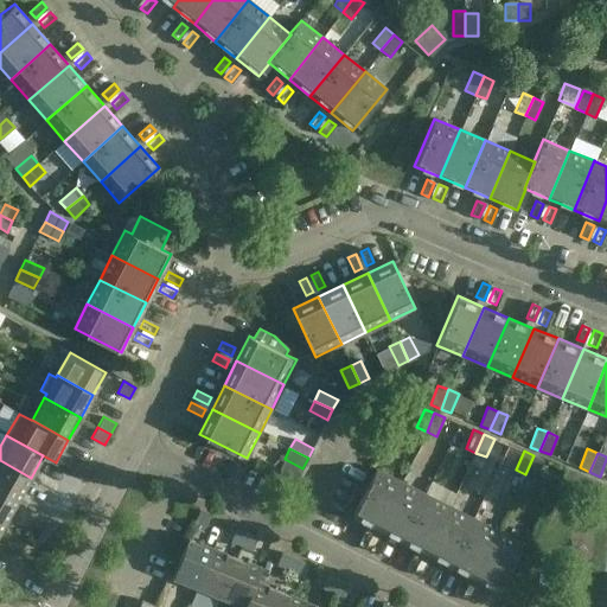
[(544,460),(534,455),(525,474),(536,479),(544,460)]
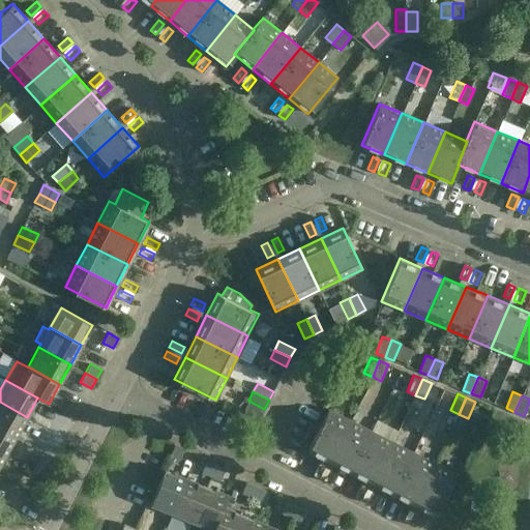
[(0,402),(0,428),(16,437),(27,417),(0,402)]
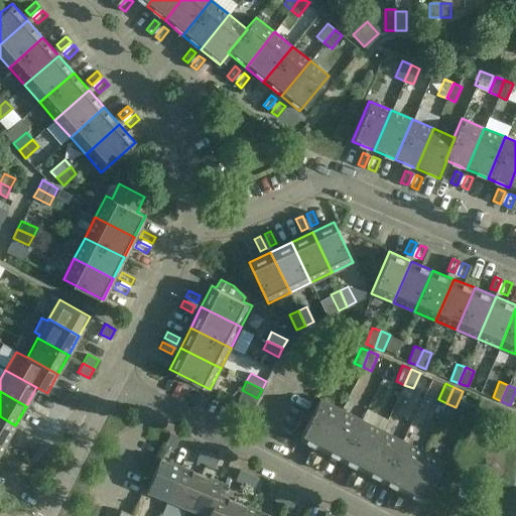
[(77,398),(67,393),(61,402),(72,407),(77,398)]
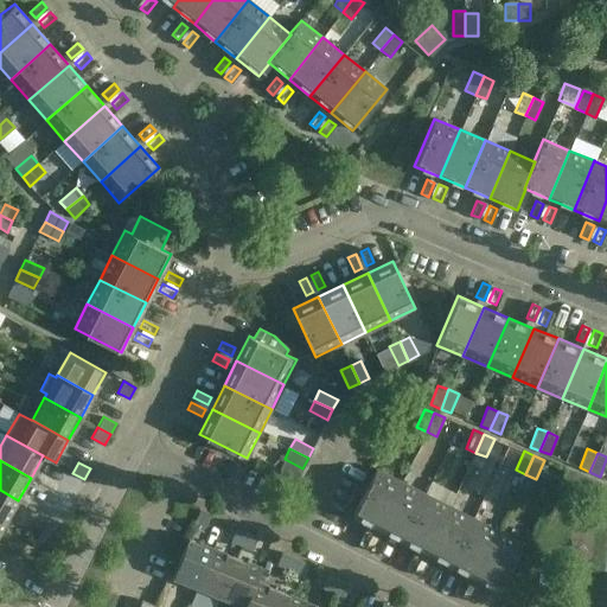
[(353,515),(378,528),(402,480),(377,467),(353,515)]
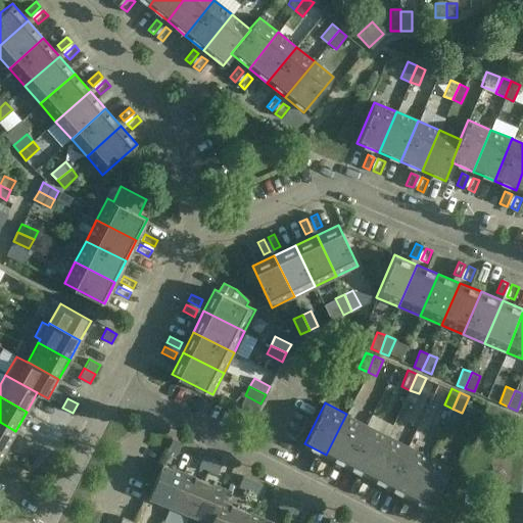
[(368,424),(346,414),(326,455),(347,465),(368,424)]
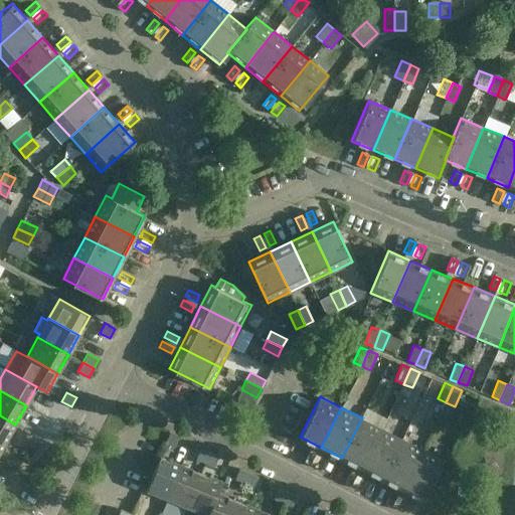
[(0,415),(0,441),(5,444),(15,424),(0,415)]
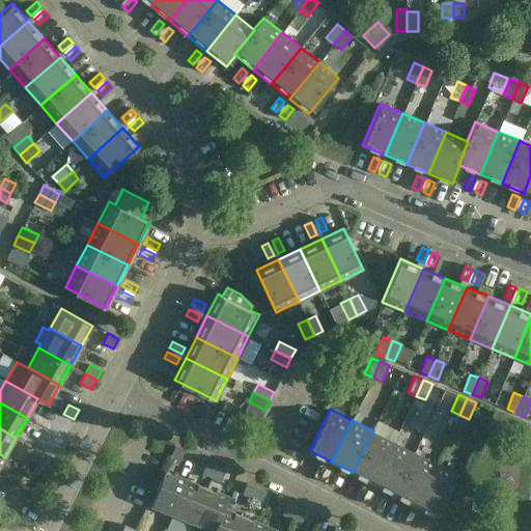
[(394,442),(373,430),(353,472),(373,482),(394,442)]
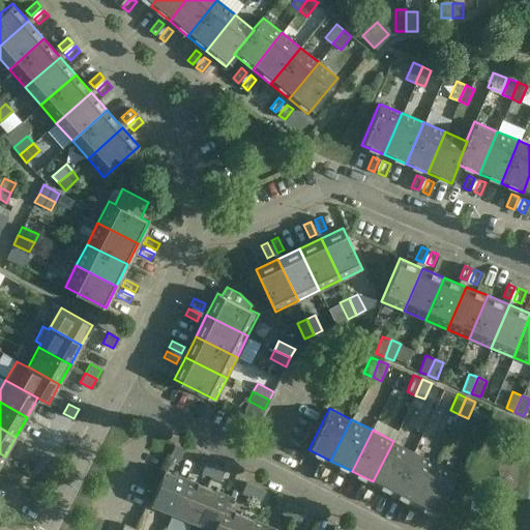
[(415,451),(393,441),(373,481),(394,493),(415,451)]
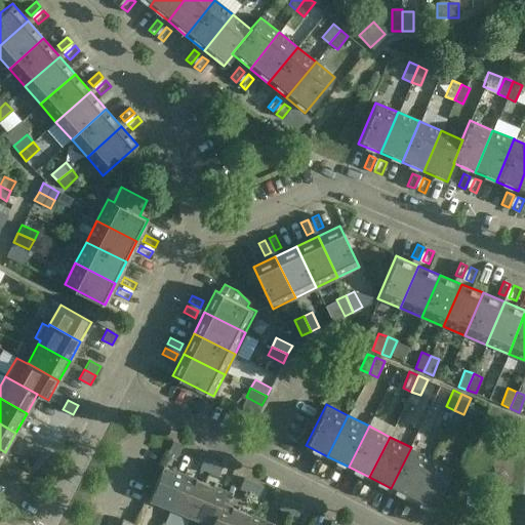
[(182,446),(172,442),(168,451),(177,455),(182,446)]
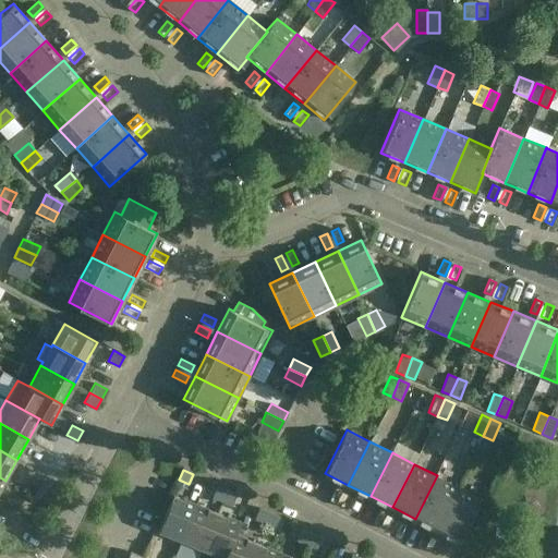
[(437,530),(459,486),(437,475),(415,519),(437,530)]
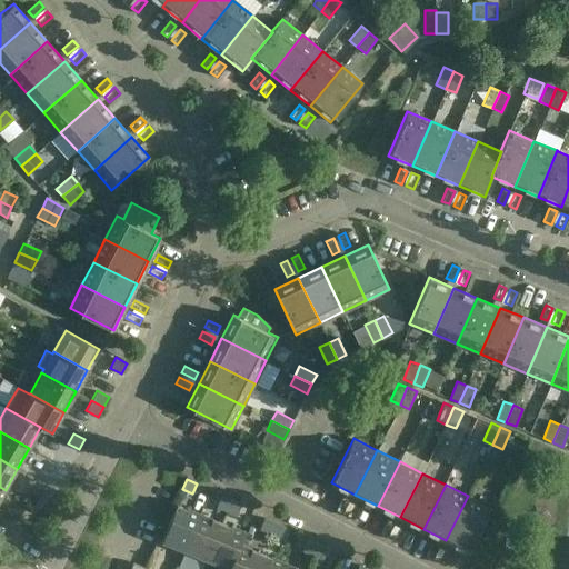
[(217,507),(226,511),(231,499),(221,495),(217,507)]
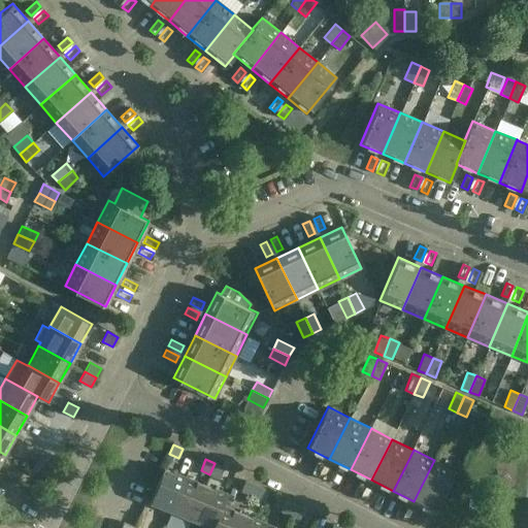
[(325,463),(319,460),(312,471),(319,474),(325,463)]
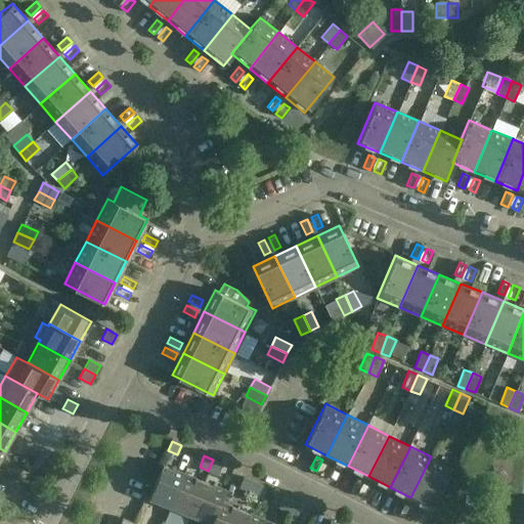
[(431,456),(410,497),(432,508),(452,468),(431,456)]
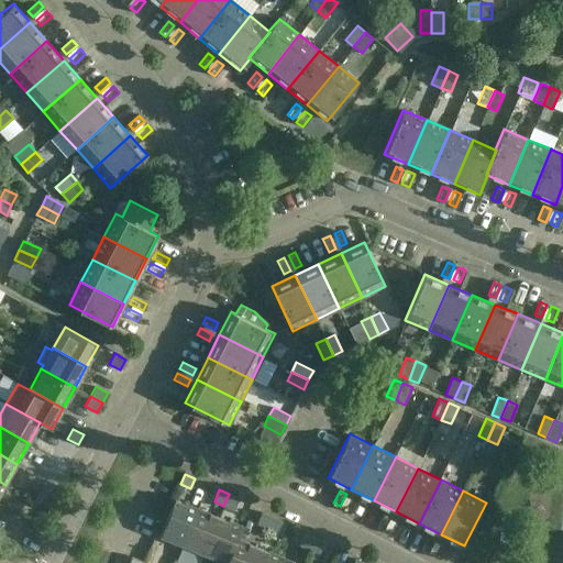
[(229,494),(223,506),(233,510),(239,498),(229,494)]
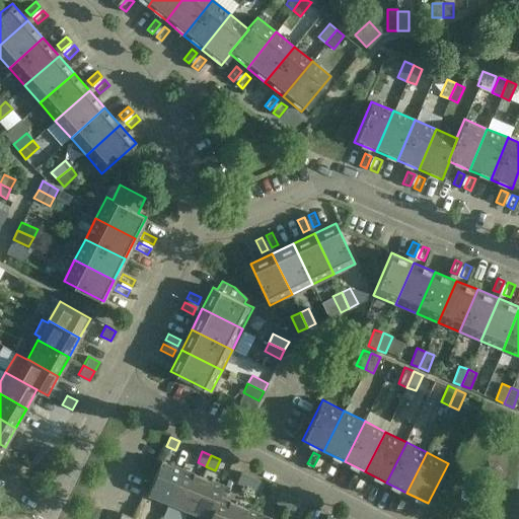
[(329,460),(323,457),(317,468),(323,471),(329,460)]
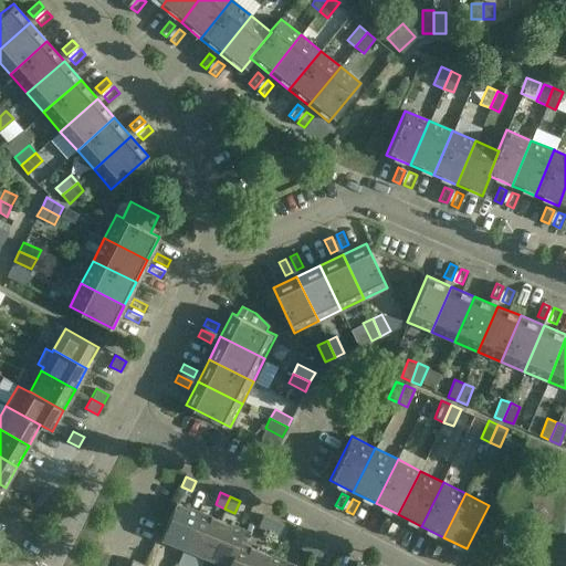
[(184,547),(199,511),(176,501),(160,537),(184,547)]
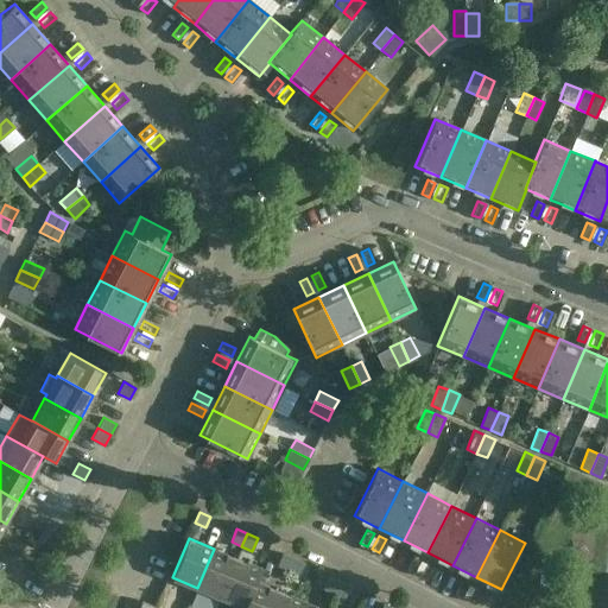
[(221,597),(238,558),(214,549),(197,588),(221,597)]
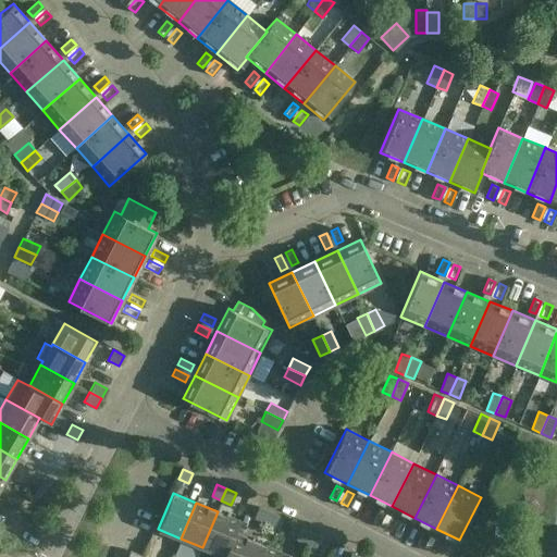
[(254,518),(263,522),(269,510),(259,506),(254,518)]
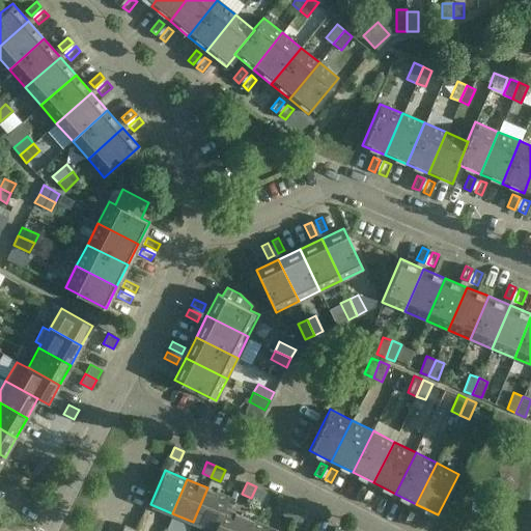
[(369,486),(363,483),(357,496),(363,499),(369,486)]
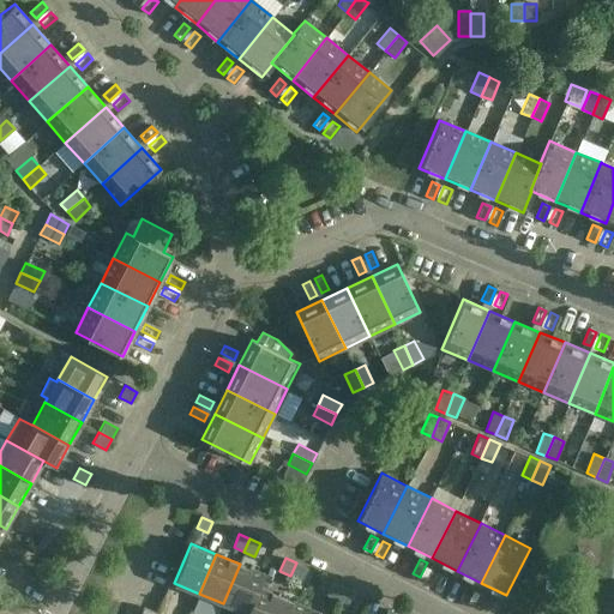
[(296,563),(290,576),(301,579),(307,567),(296,563)]
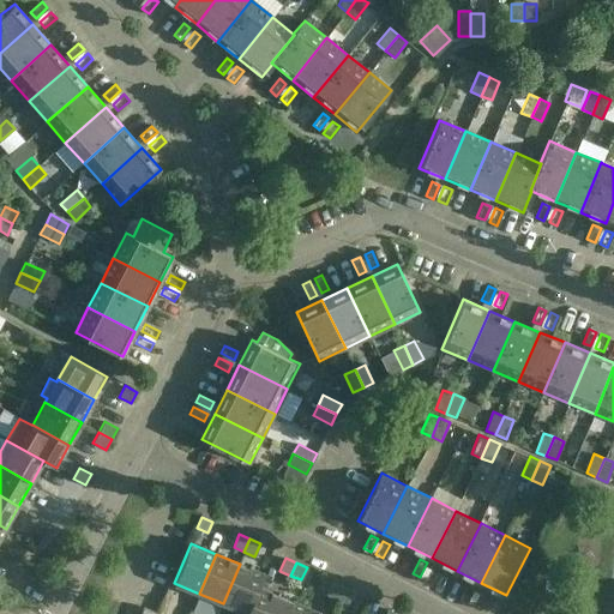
[(240,564),(223,603),(246,613),(247,613),(258,588),(259,588),(265,575),(240,564)]
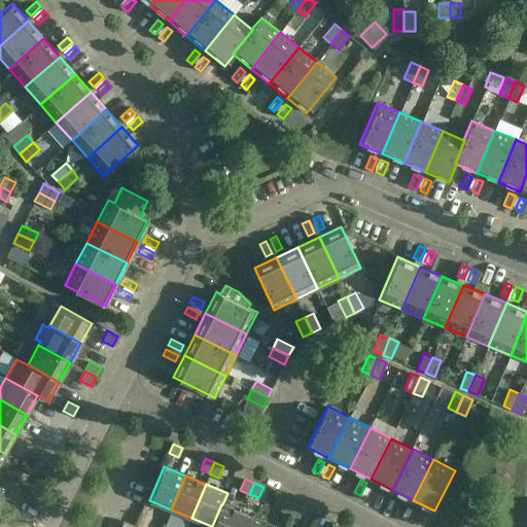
[(377,488),(371,485),(364,497),(371,500),(377,488)]
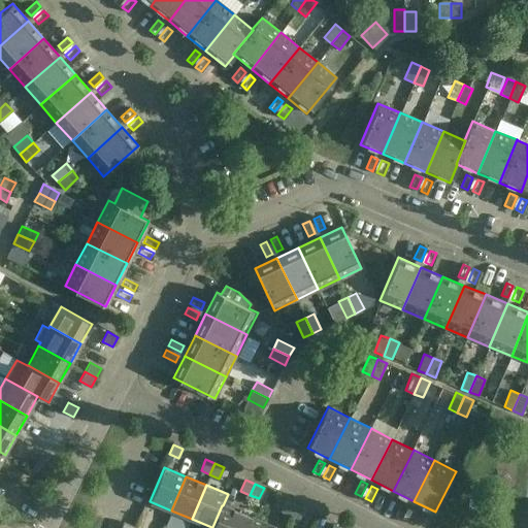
[(281,512),(290,516),(295,504),(286,500),(281,512)]
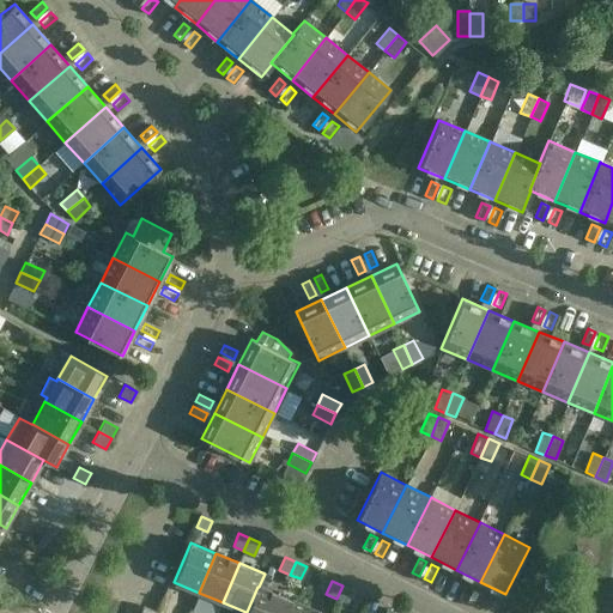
[(475,587),(468,583),(461,596),(468,600),(475,587)]
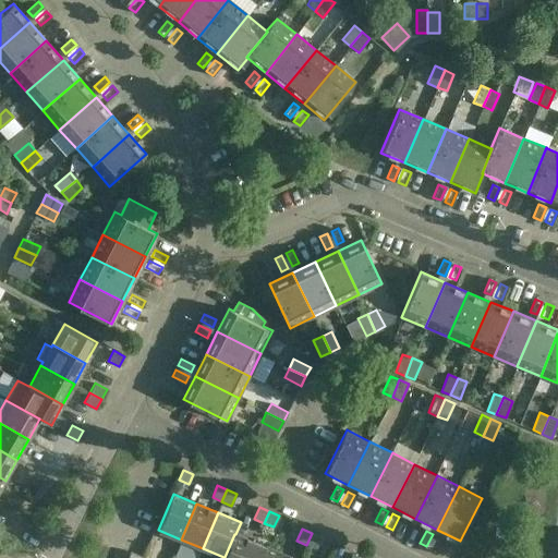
[(322,536),(312,533),(306,545),(316,548),(322,536)]
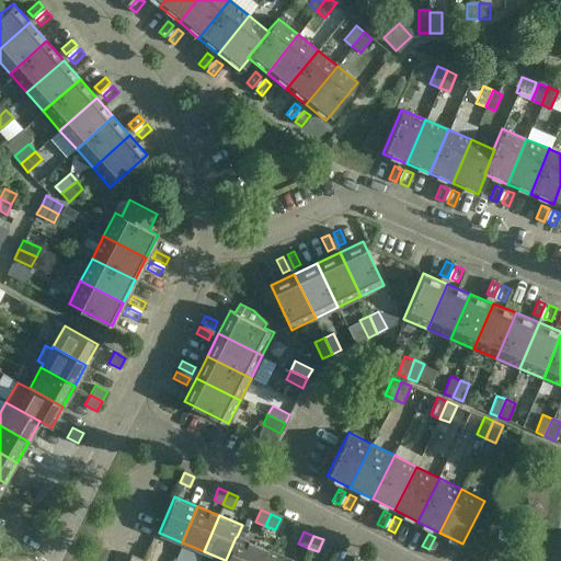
[(251,560),(258,546),(237,537),(236,537),(226,560),(225,560),(251,560)]
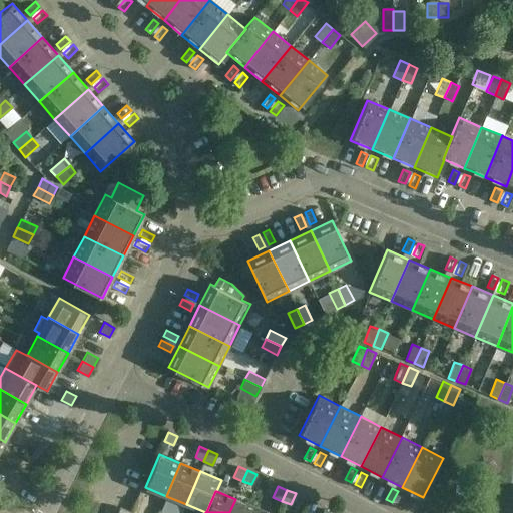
[(408,496),(402,493),(396,504),(402,507),(408,496)]
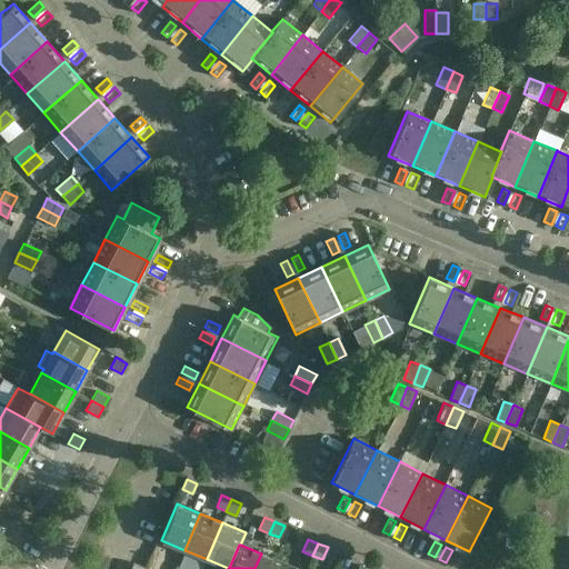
[(281,568),(283,562),(261,553),(255,568),(281,568)]
